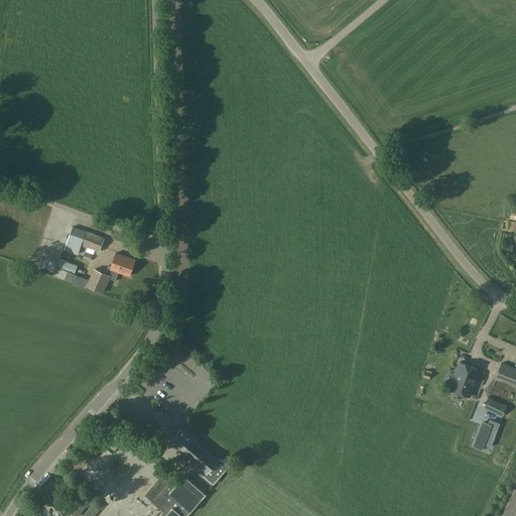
[(72,227),(66,243),(80,248),(84,250),(84,251),(93,255),(94,251),(99,253),(104,239),(72,227)]
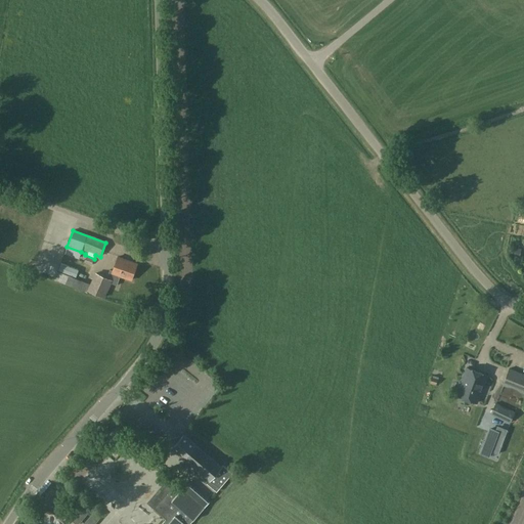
[(84,263),(91,266),(94,260),(86,257),(84,263)]
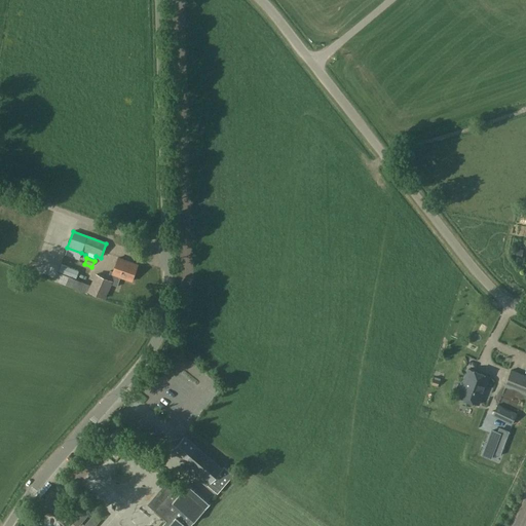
[(112,273),(110,272),(107,278),(96,273),(87,293),(105,300),(111,285),(117,287),(120,277),(132,282),(138,265),(118,258),(112,273)]
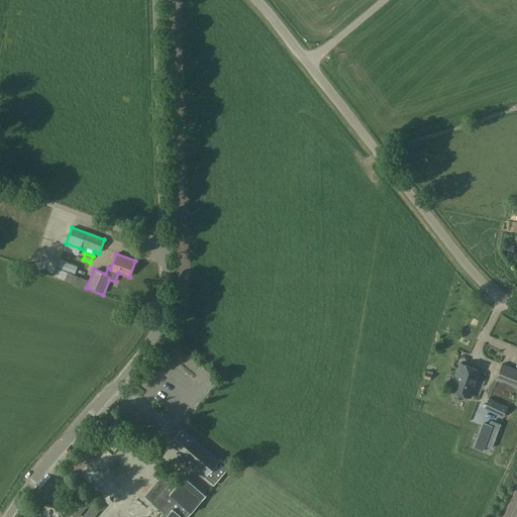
[(466,329),(459,353),(468,354),(474,331),(466,329)]
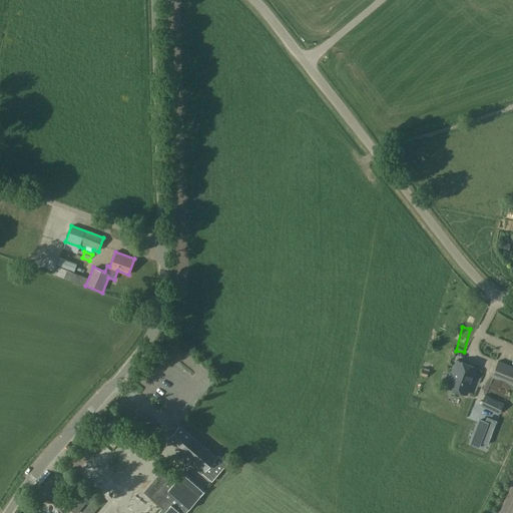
[(459,392),(469,365),(457,360),(447,388),(459,392)]
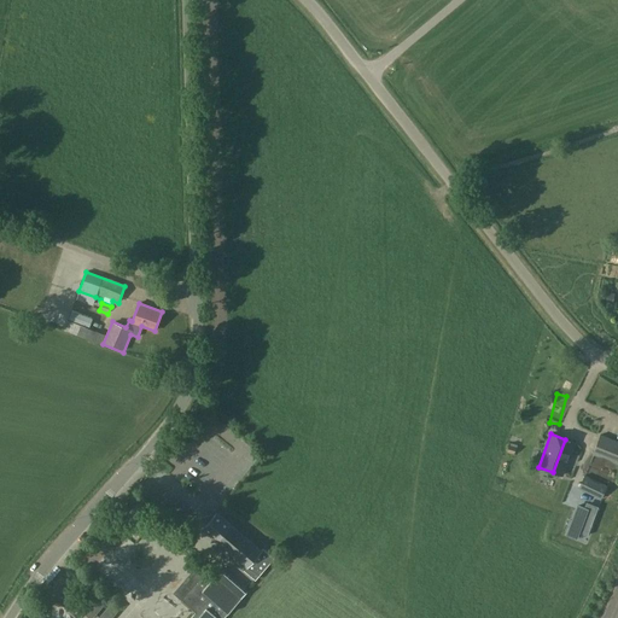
[(617,442),(616,441),(600,435),(593,454),(617,464),(617,442)]
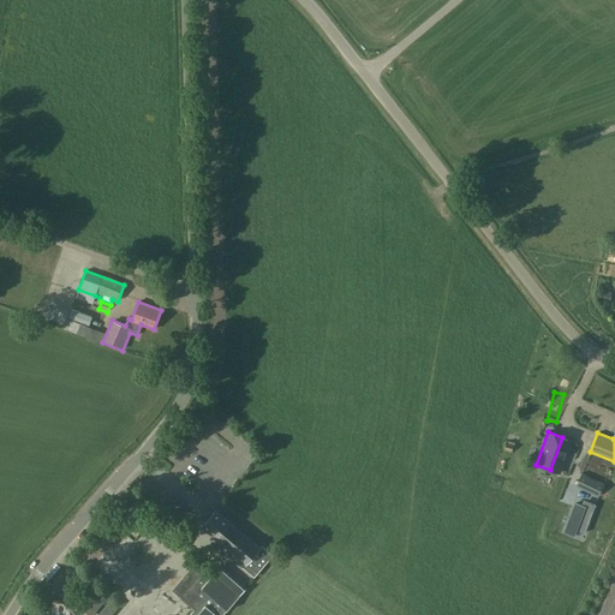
[(562,437),(550,470),(560,473),(572,441),(562,437)]
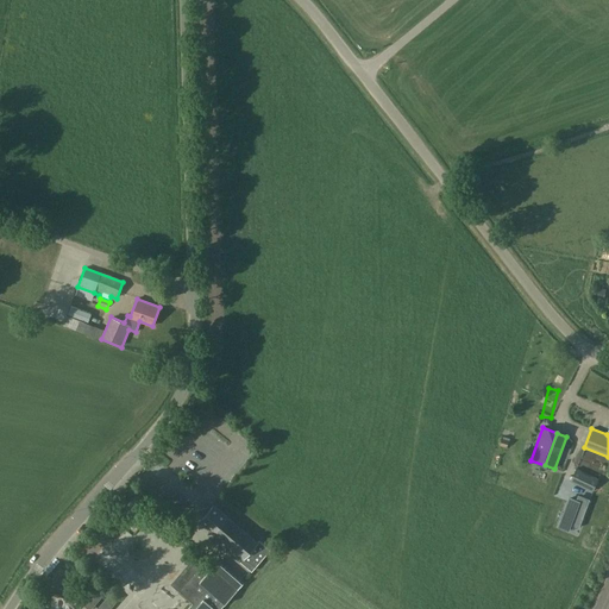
[(570,482),(592,493),(600,479),(577,468),(570,482)]
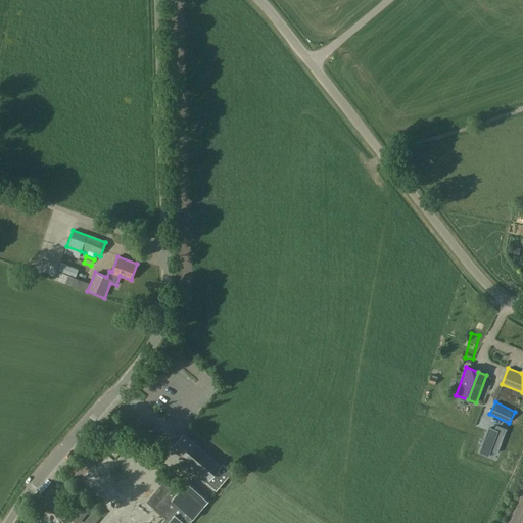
[(495,431),(488,428),(479,453),(486,456),(488,450),(496,454),(506,429),(497,426),(495,431)]
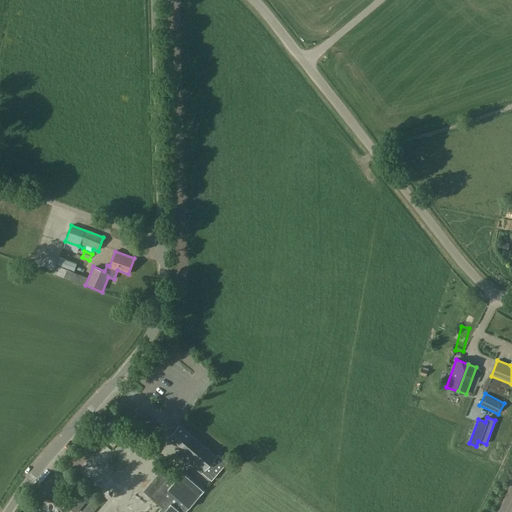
[(216,457),(191,435),(180,425),(168,439),(203,468),(201,471),(211,481),(227,463),(218,455),(216,457)]
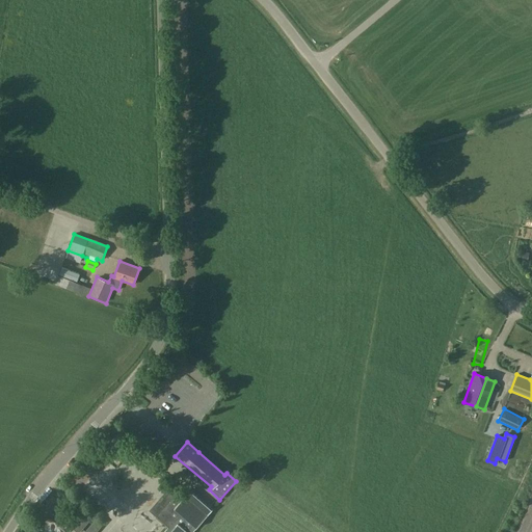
[(175,475),(184,480),(187,475),(179,469),(175,475)]
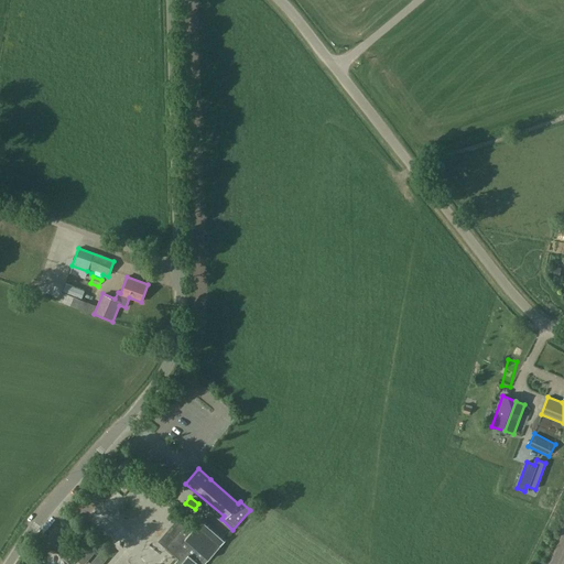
[(202,520),(193,529),(186,523),(187,522),(181,517),(172,527),(174,528),(170,533),(167,532),(159,542),(173,554),(173,553),(179,559),(174,563),(204,563),(225,541),(202,520)]
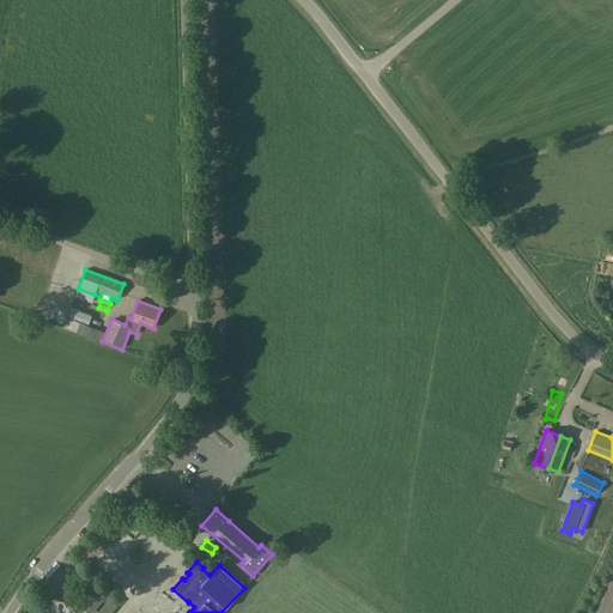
[(113,596),(107,602),(114,610),(120,602),(113,596)]
